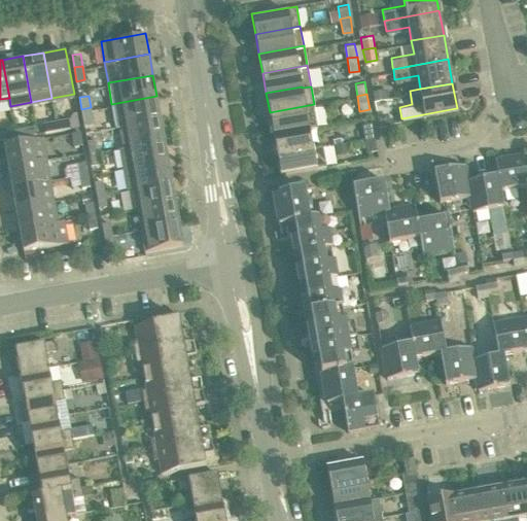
[(121,124),(160,116),(156,96),(111,104),(115,126),(121,124)]
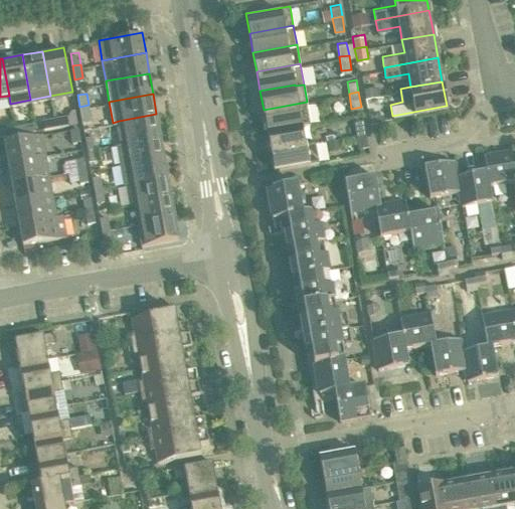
[(310,121),(307,102),(264,110),(267,129),(302,122),(310,121)]
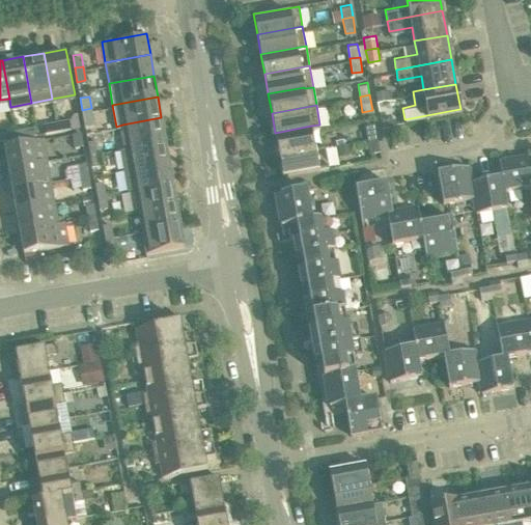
[(84,122),(93,121),(91,108),(82,110),(84,122)]
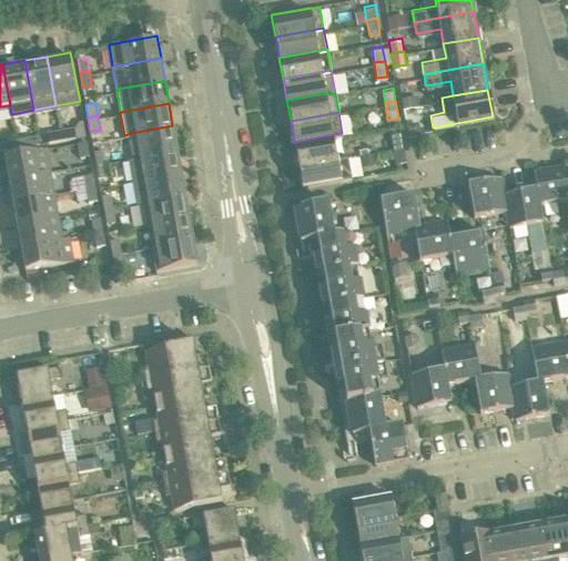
[(61,138),(75,135),(73,125),(60,128),(61,138)]
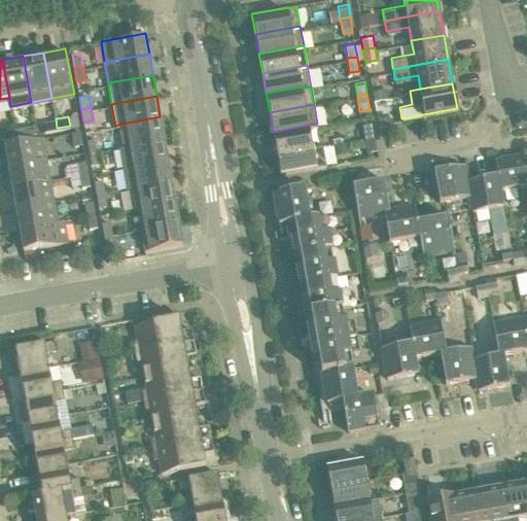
[(125,144),(164,137),(160,116),(121,124),(125,144)]
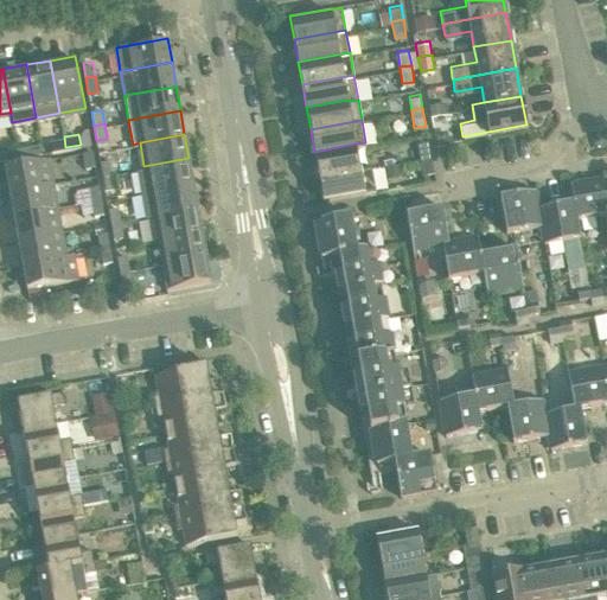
[(52,150),(65,147),(64,136),(50,140),(52,150)]
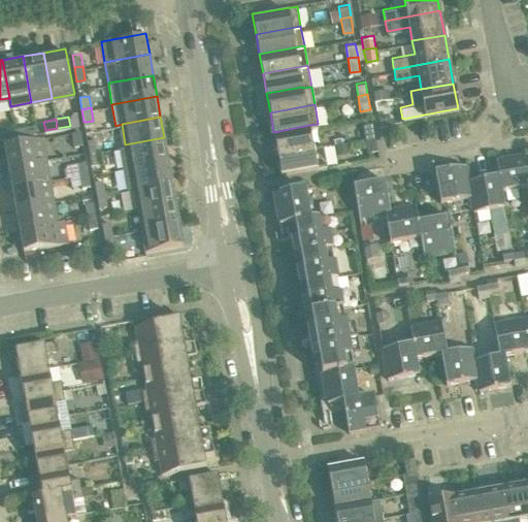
[(365,135),(375,133),(372,121),(363,123),(365,135)]
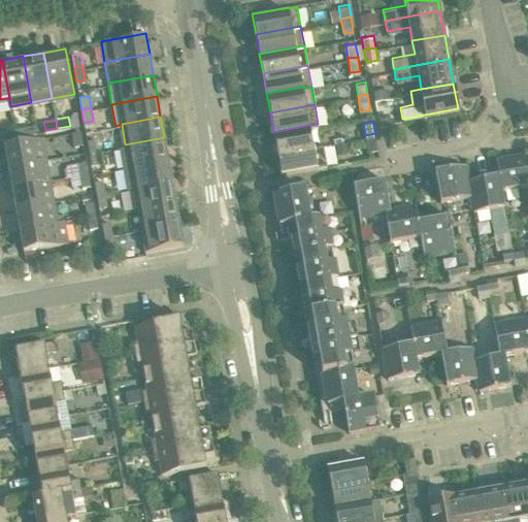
[(35,123),(14,127),(15,135),(36,131),(35,123)]
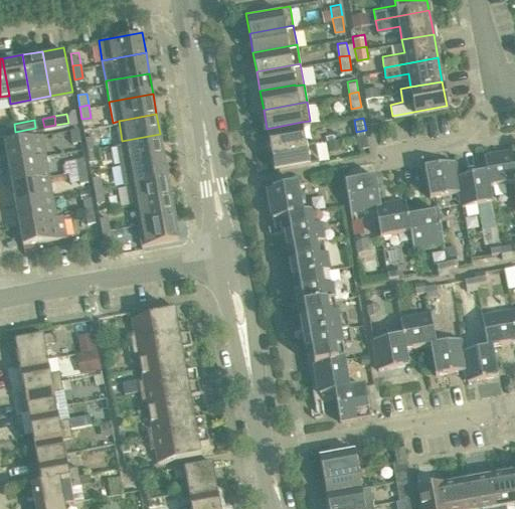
[(271,148),(305,141),(302,122),(267,129),(271,148)]
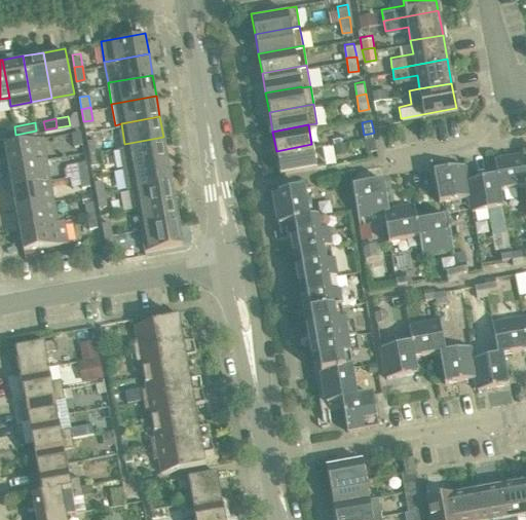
[(0,137),(15,135),(14,126),(0,128),(0,137)]
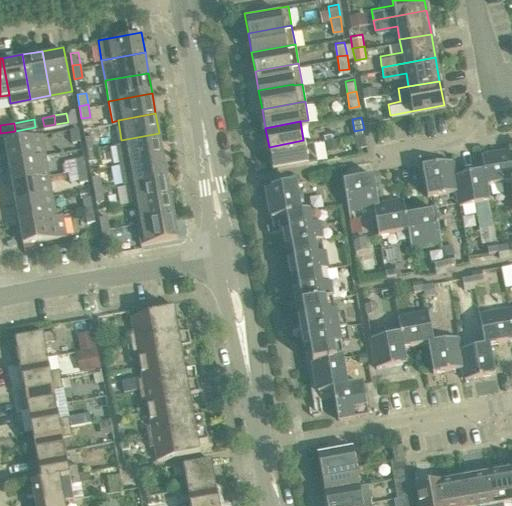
[(72,139),(80,138),(78,125),(69,126),(72,139)]
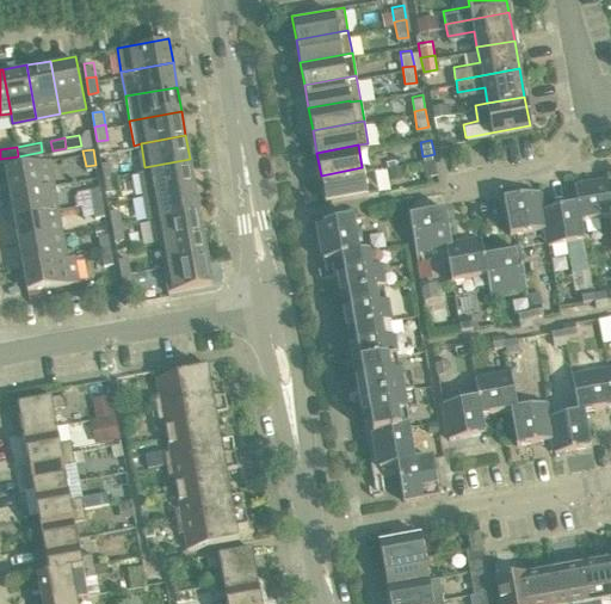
[(425,173),(437,172),(434,154),(423,156),(425,173)]
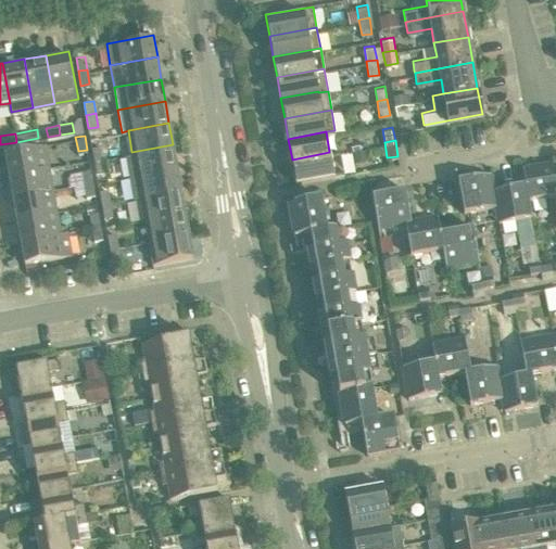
[(9,173),(49,165),(45,142),(4,150),(9,173)]
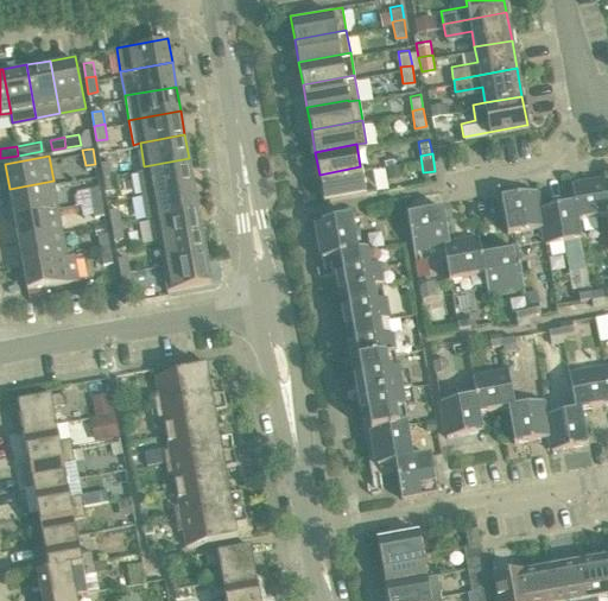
[(102,174),(113,171),(111,157),(100,159),(102,174)]
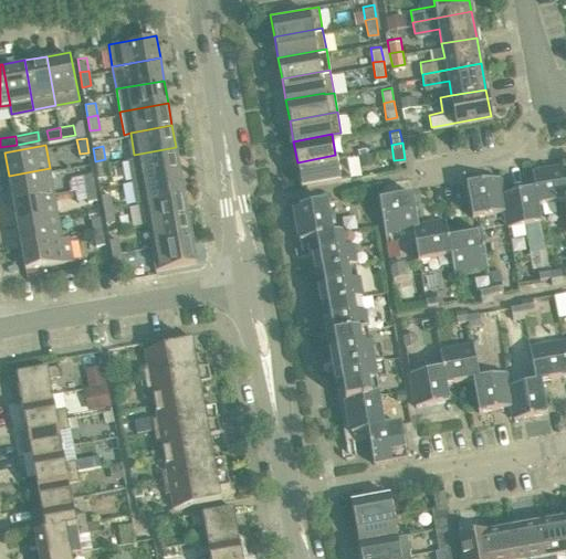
[(132,178),(180,169),(176,147),(134,155),(128,156),(132,178)]
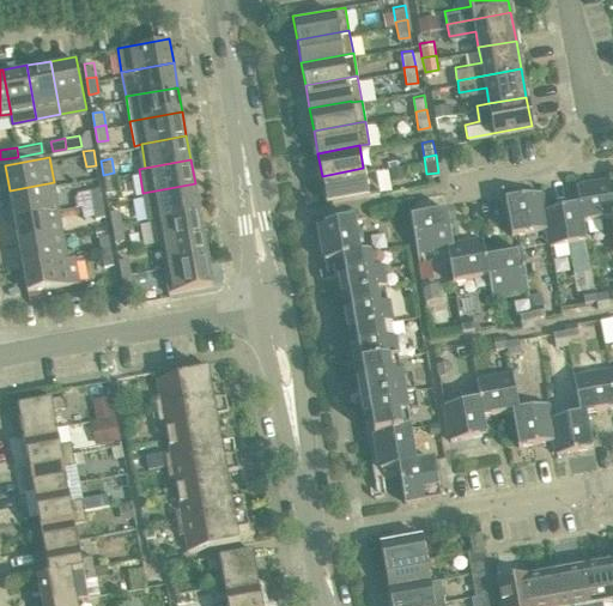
[(326,199),(368,192),(380,189),(375,165),(363,168),(322,176),(326,199)]
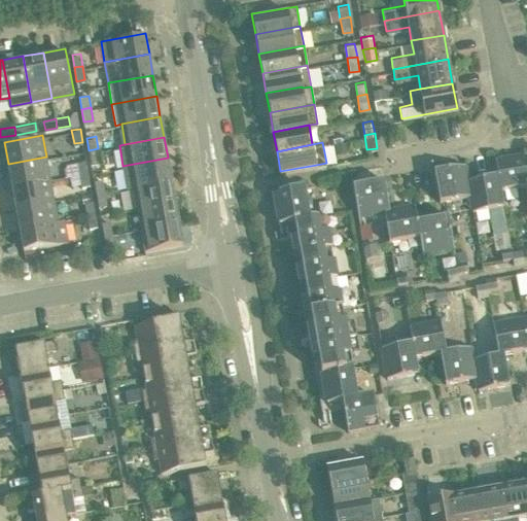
[(91,163),(100,162),(98,148),(89,150),(91,163)]
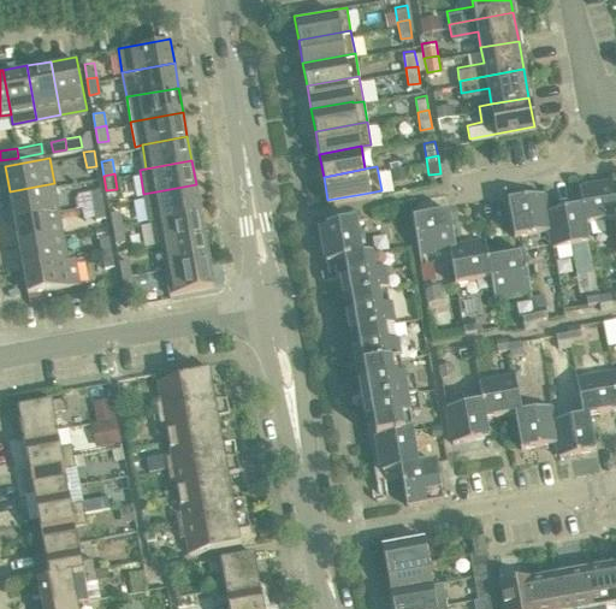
[(614,213),(615,212),(615,189),(614,177),(578,183),(581,201),(582,201),(585,219),(614,214),(614,213)]
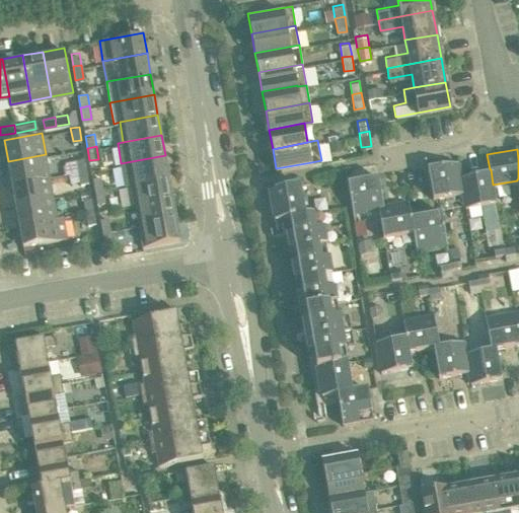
[(11,181),(49,174),(46,154),(8,161),(11,181)]
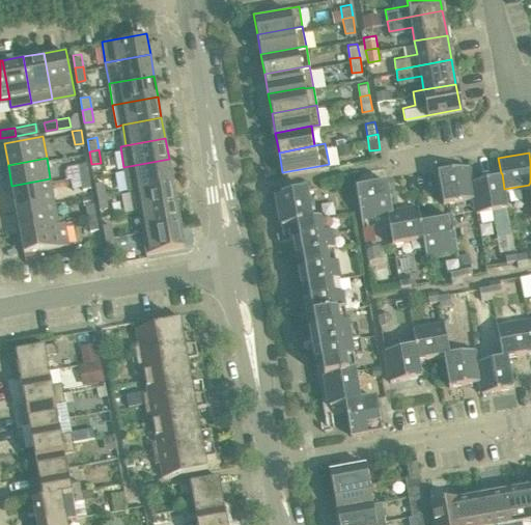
[(134,187),(172,180),(169,159),(123,167),(128,189),(134,188),(134,187)]
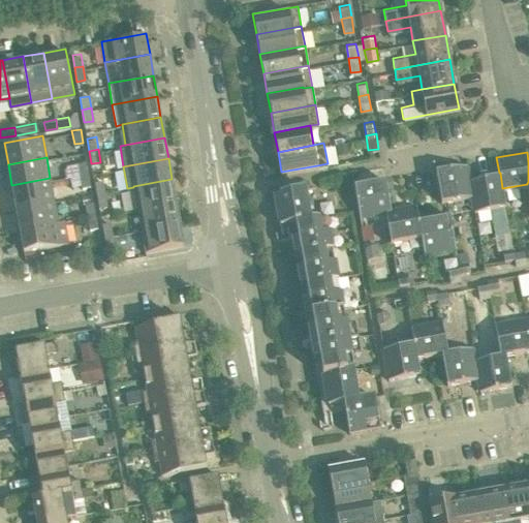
[(80,173),(88,172),(86,159),(78,160),(80,173)]
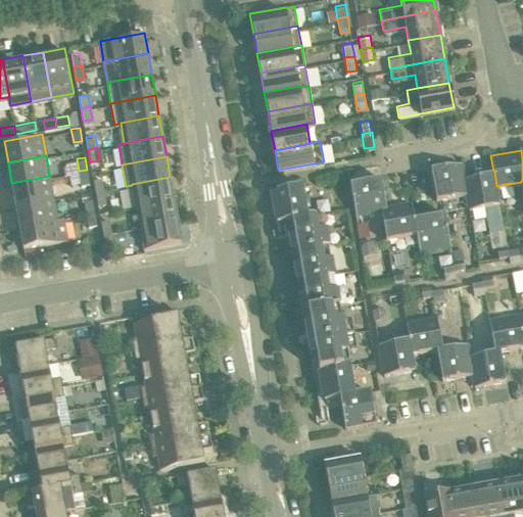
[(463,176),(464,176),(461,160),(429,167),(435,197),(466,192),(463,176)]
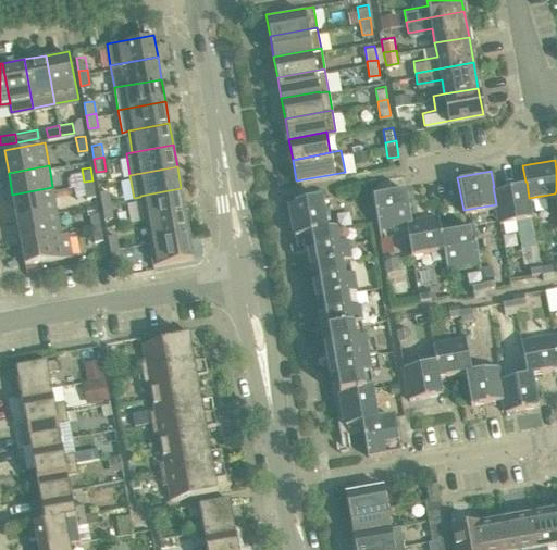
[(86,195),(95,194),(93,180),(84,182),(86,195)]
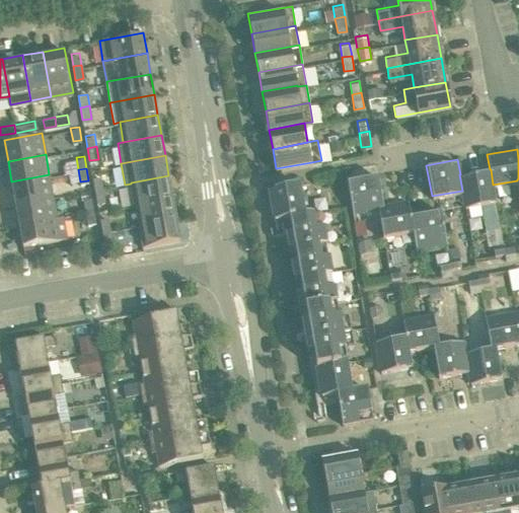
[(496,200),(493,185),(491,169),(490,169),(460,174),(459,174),(462,191),(464,206),(496,200)]
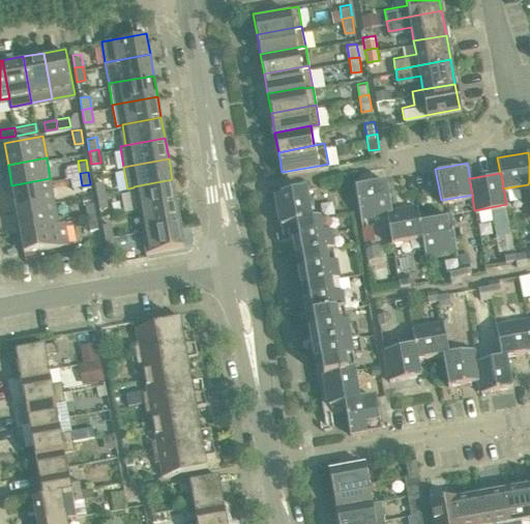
[(385,208),(390,207),(385,177),(354,182),(359,214),(385,210),(385,208)]
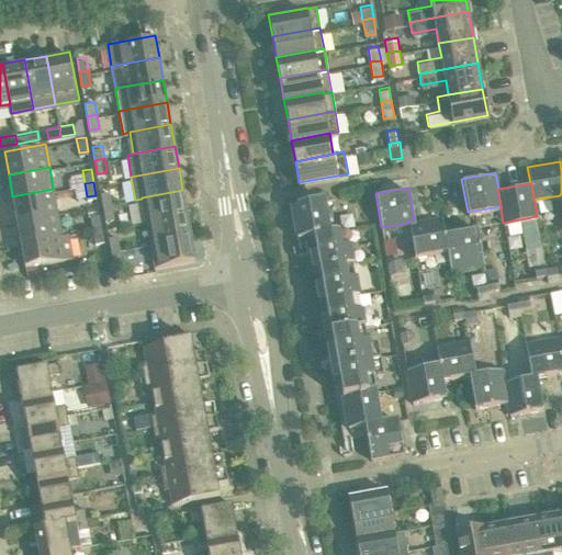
[(17,218),(57,212),(53,189),(12,196),(17,218)]
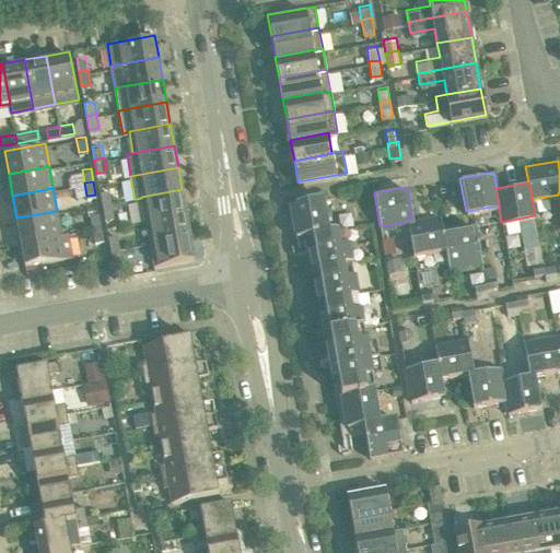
[(102,203),(112,201),(109,189),(100,190),(102,203)]
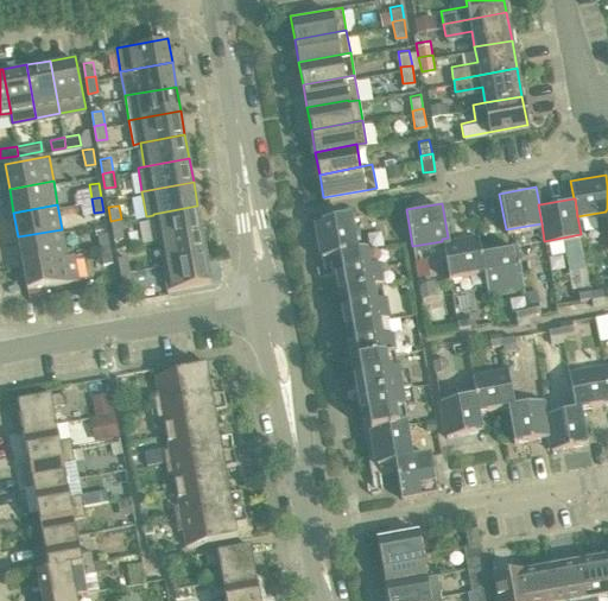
[(157,238),(202,229),(197,206),(153,214),(153,215),(157,238)]
